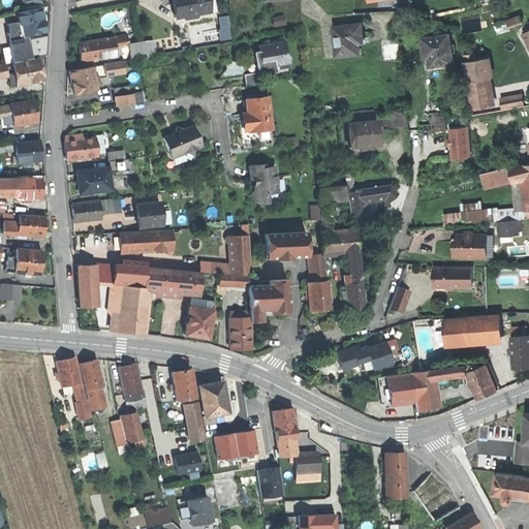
[(173,0),(175,8),(177,18),(190,16),(189,12),(196,11),(196,14),(208,12),(206,0),(173,0)]
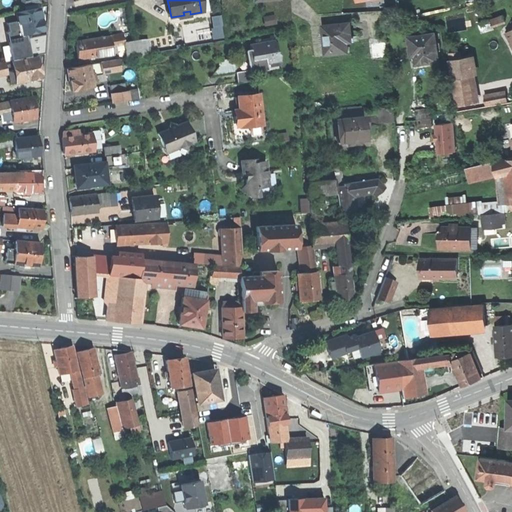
[(205,0),(199,0),(201,12),(207,10),(205,0)]
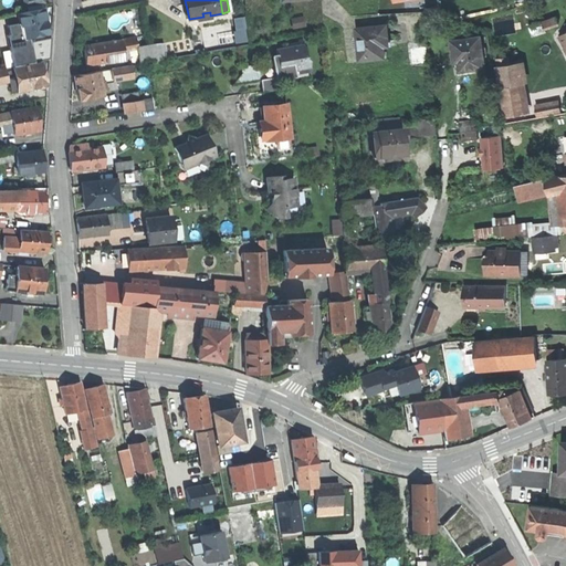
[(23,34),(24,39),(49,34),(46,21),(44,9),(19,14),(23,34)]
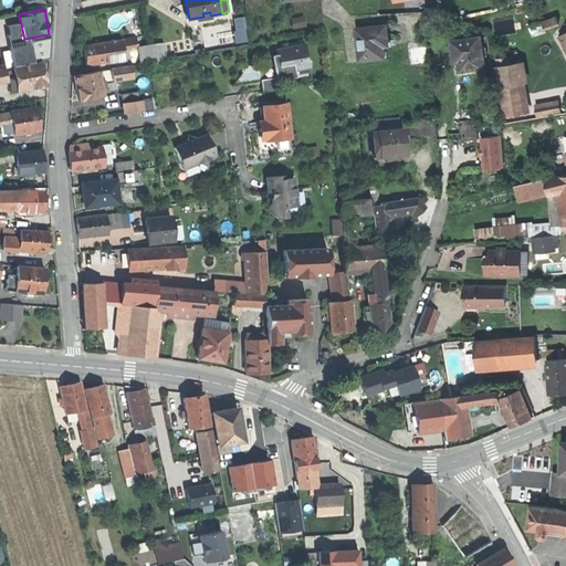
[(233,17),(236,42),(248,41),(244,16),(233,17)]
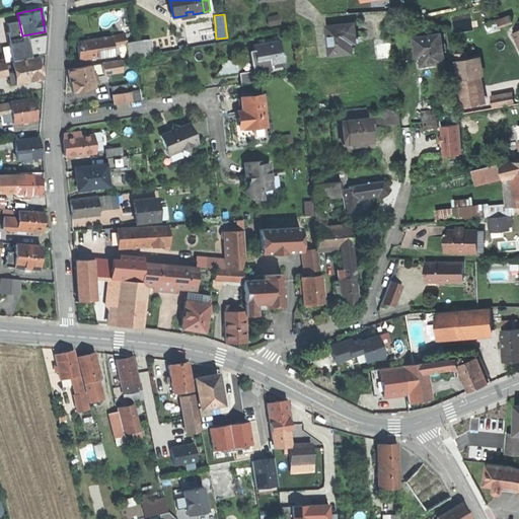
[(0,16),(0,26),(9,24),(7,15),(0,16)]
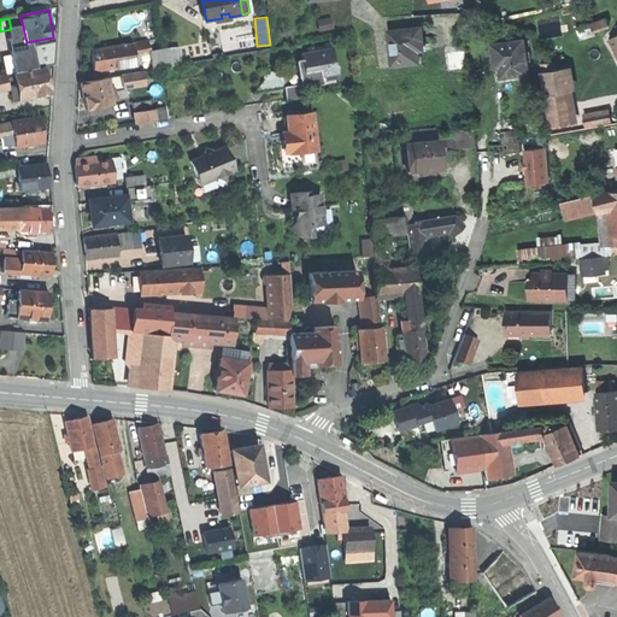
[(609,18),(592,23),(594,30),(611,25),(609,18)]
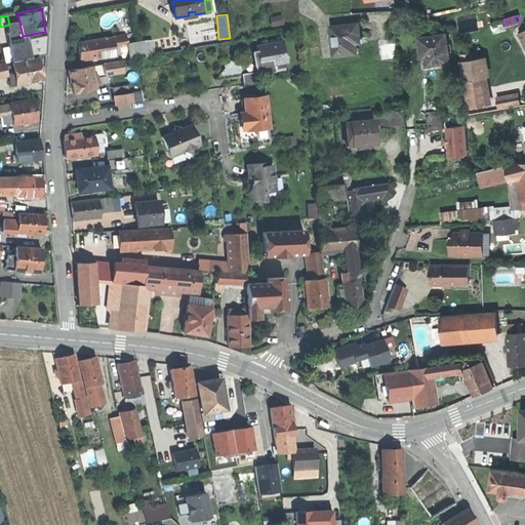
[(492,24),(495,33),(507,30),(506,26),(503,19),(492,24)]
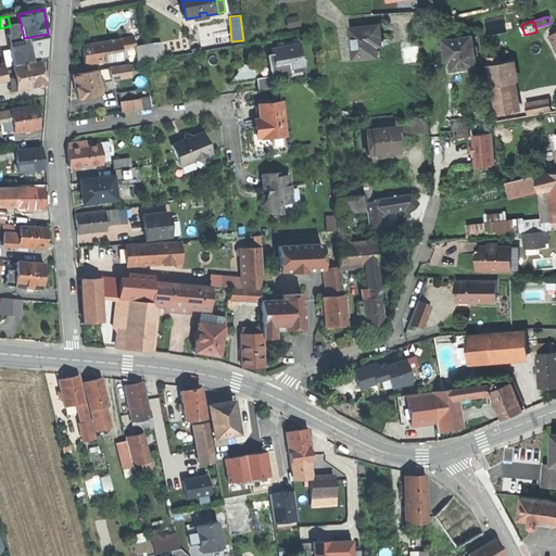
[(364,26),(351,27),(352,38),(352,39),(354,39),(355,47),(353,47),(354,52),(354,59),(379,57),(378,45),(377,36),(382,35),(381,24),(364,26)]
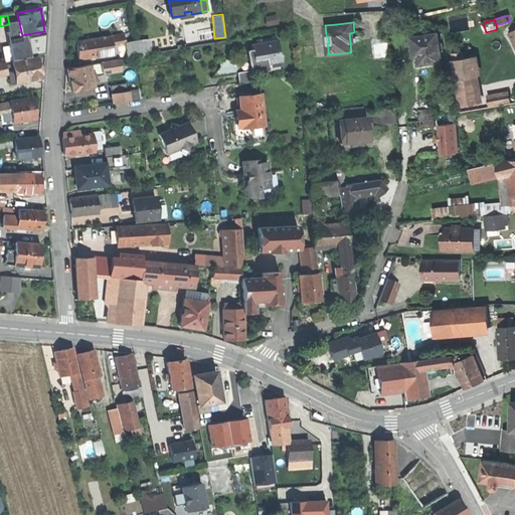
[(438,33),(412,36),(413,47),(417,46),(419,54),(420,63),(431,62),(442,60),(438,33)]
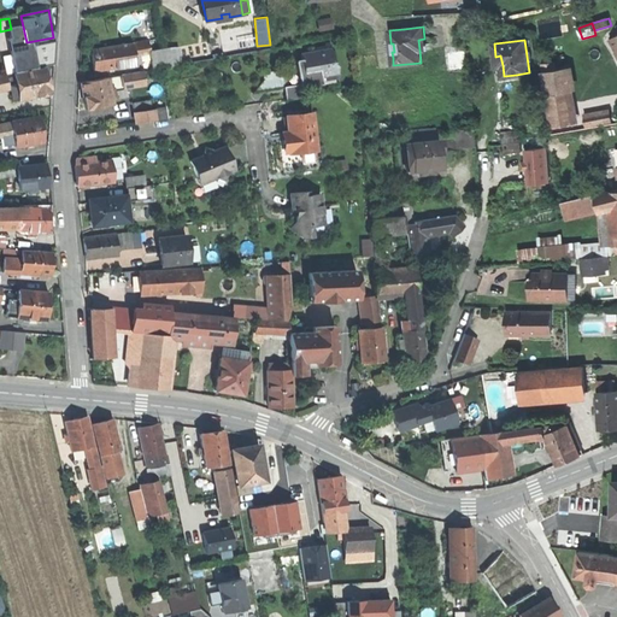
[(134,43),(135,52),(150,50),(148,41),(134,43)]
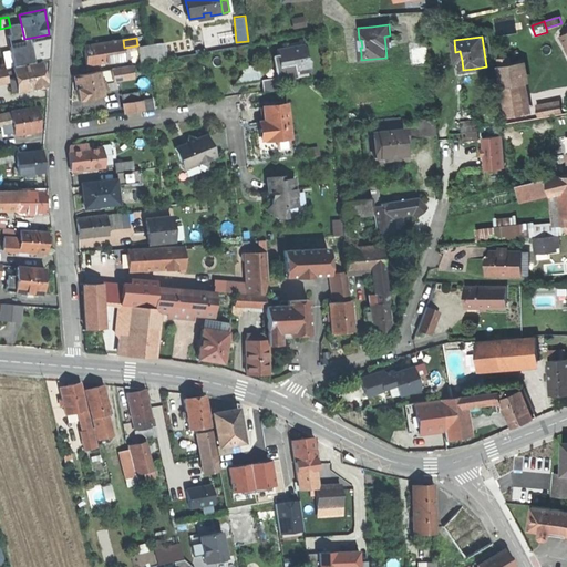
[(117,41),(112,42),(114,62),(124,60),(123,52),(120,52),(117,41)]
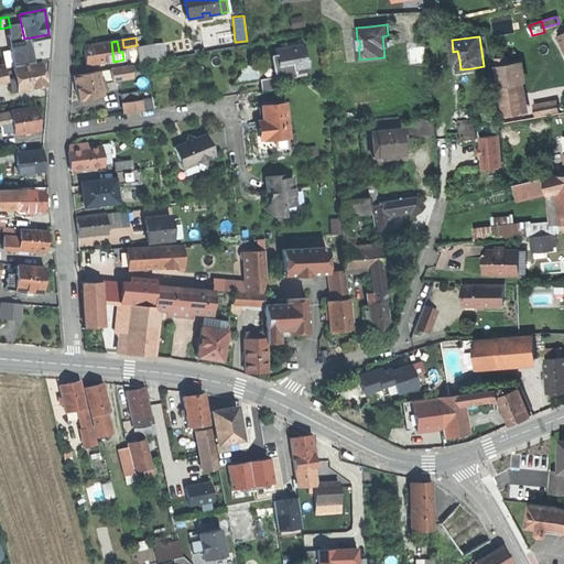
[(85,56),(86,65),(114,62),(111,42),(84,46),(85,56)]
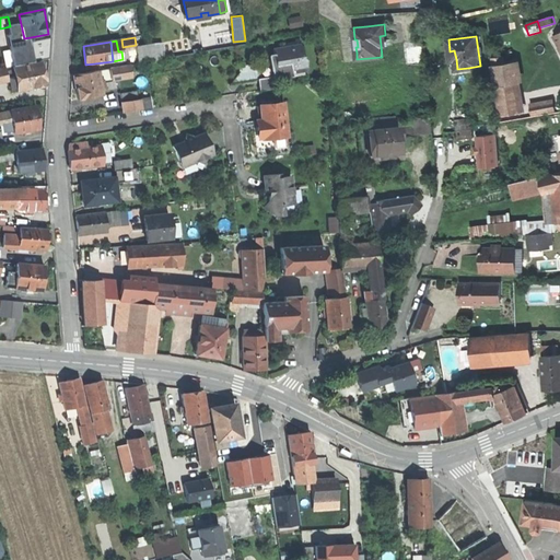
[(146,45),(146,46),(149,60),(165,58),(162,45),(153,46),(153,43),(146,45)]
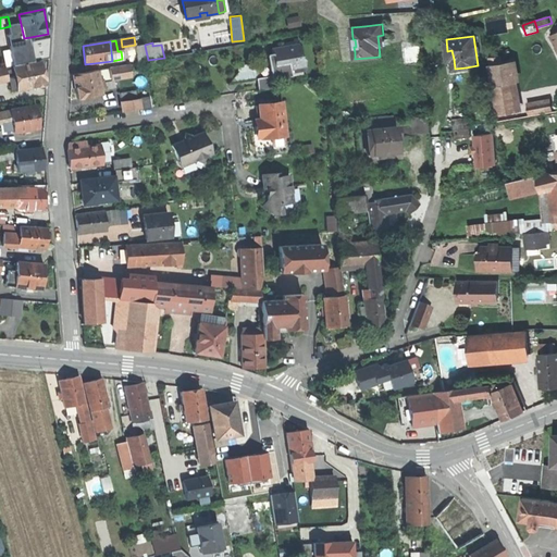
[(421,42),(412,44),(415,60),(423,59),(421,42)]
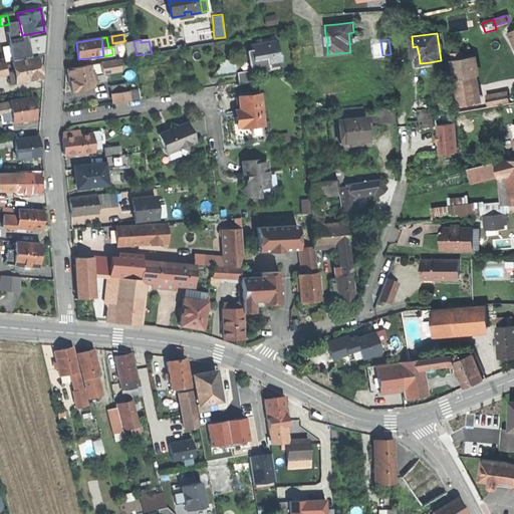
[(373,41),(375,56),(382,55),(380,40),(373,41)]
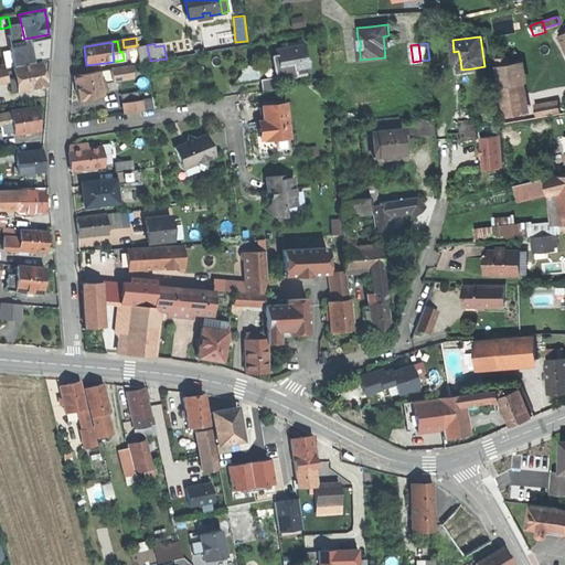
[(304,45),(276,50),(277,55),(279,67),(284,71),(290,70),(295,70),(296,73),(307,72),(309,68),(308,61),(305,59),(304,45)]
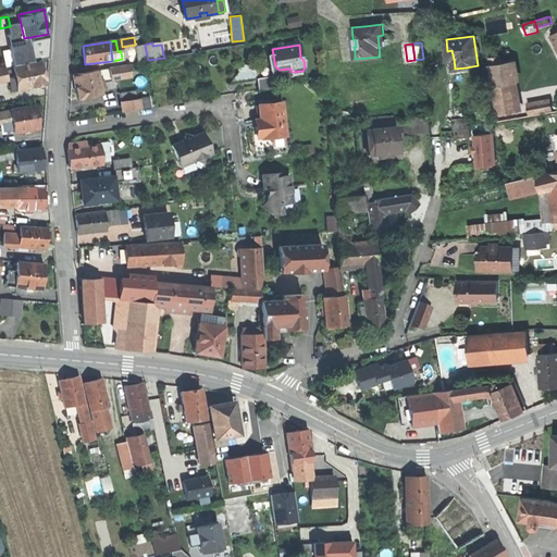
[(135,47),(138,62),(148,60),(145,46),(135,47)]
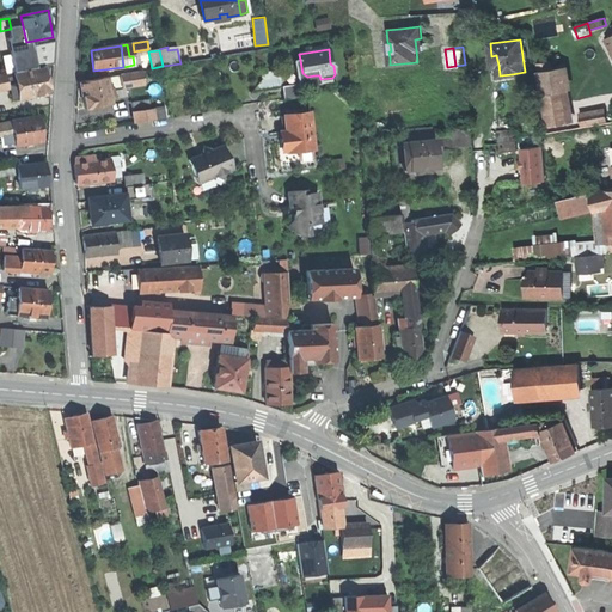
[(320,84),(320,79),(316,80),(314,75),(307,77),(303,73),(300,60),(294,60),(295,67),(298,84),(308,83),(310,85),(314,85),(320,84)]
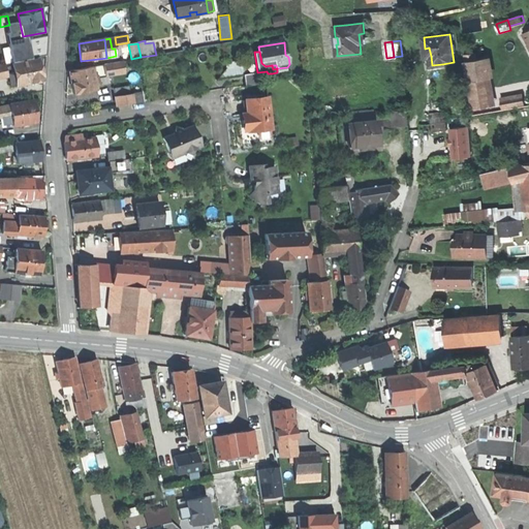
[(17,76),(18,85),(42,80),(40,70),(38,58),(13,62),(16,72),(17,76)]
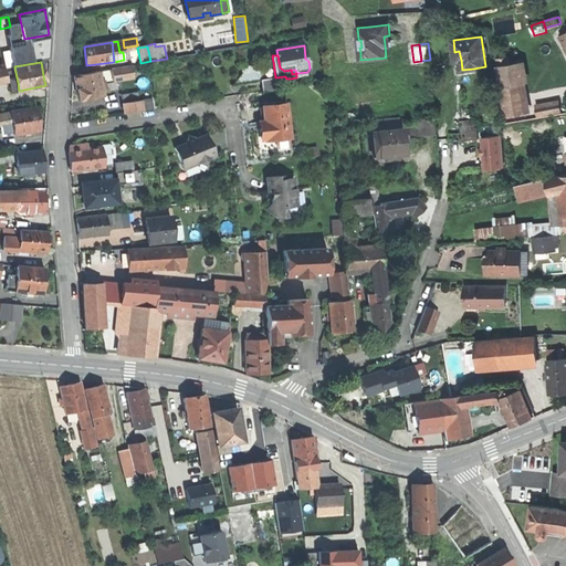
[(261,83),(276,81),(275,77),(273,62),(259,64),(261,81),(261,83)]
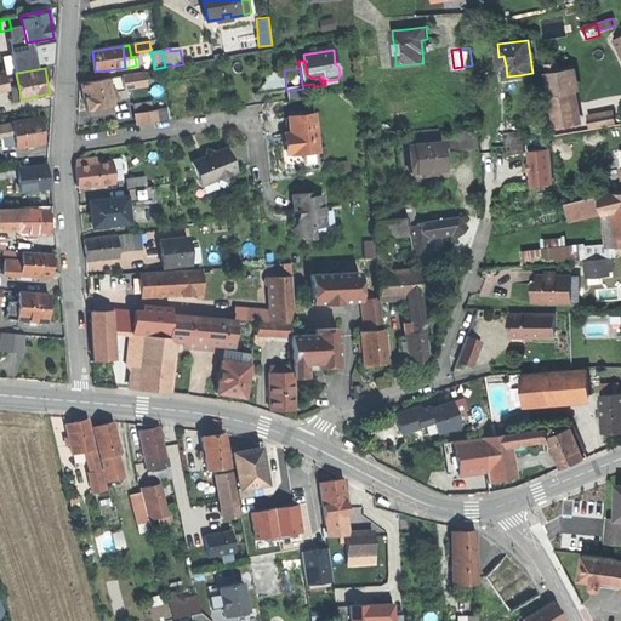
[(546,72),(550,95),(574,91),(570,68),(546,72)]
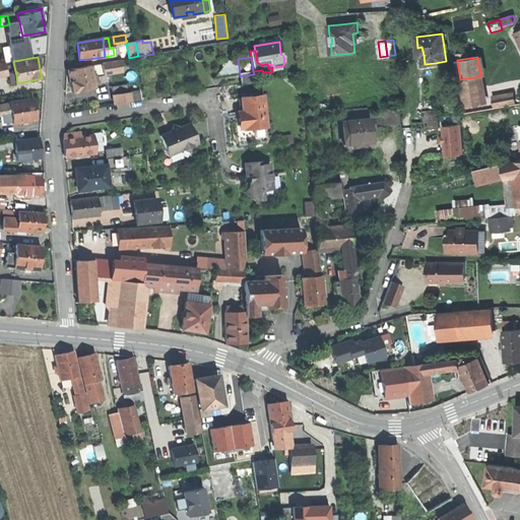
[(214,78),(240,74),(238,59),(221,62),(222,67),(214,78)]
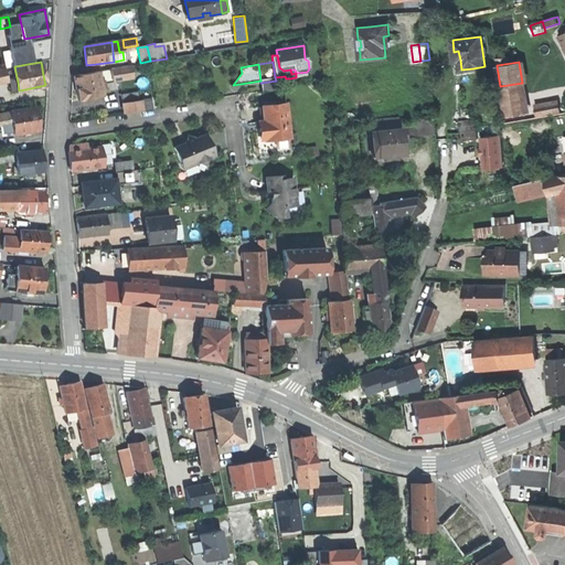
[(14,66),(6,68),(8,80),(17,77),(14,66)]
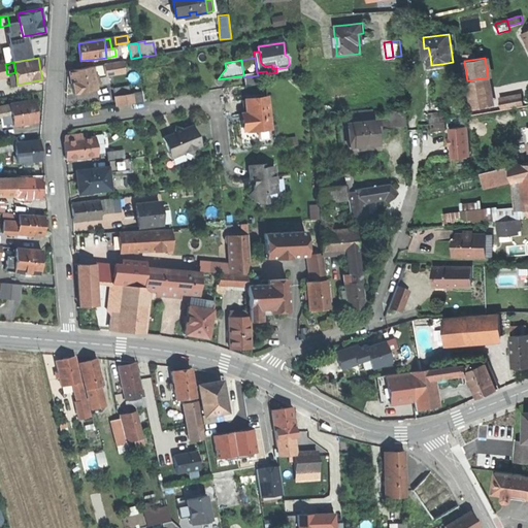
[(123,62),(103,65),(104,74),(124,71),(123,62)]
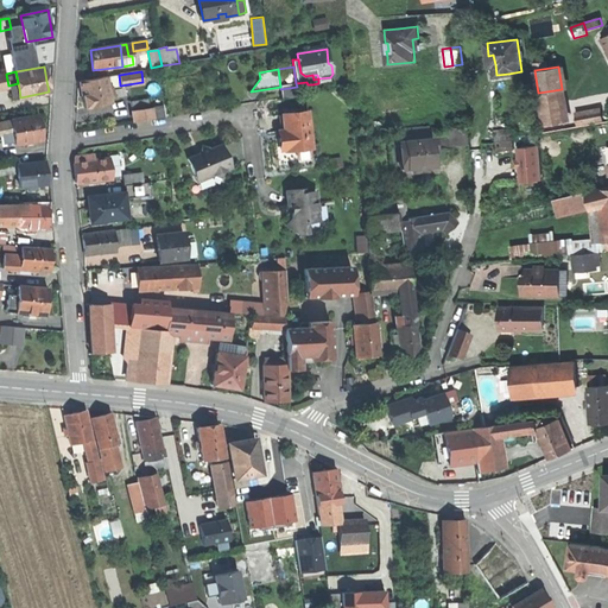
[(119,75),(106,77),(107,87),(112,87),(120,86),(119,75)]
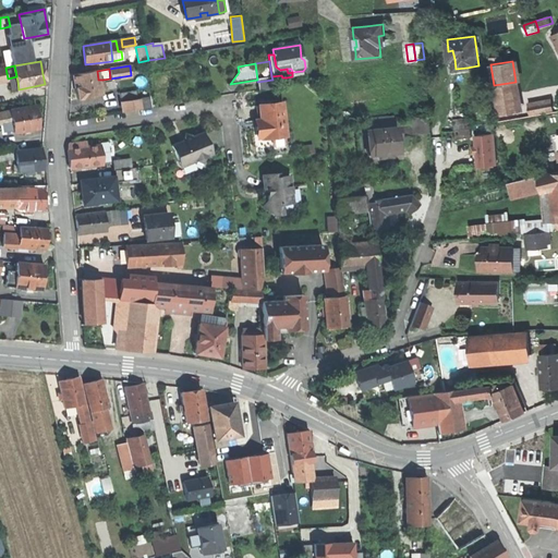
[(76,88),(77,98),(101,95),(100,88),(98,80),(97,71),(74,74),(76,88)]
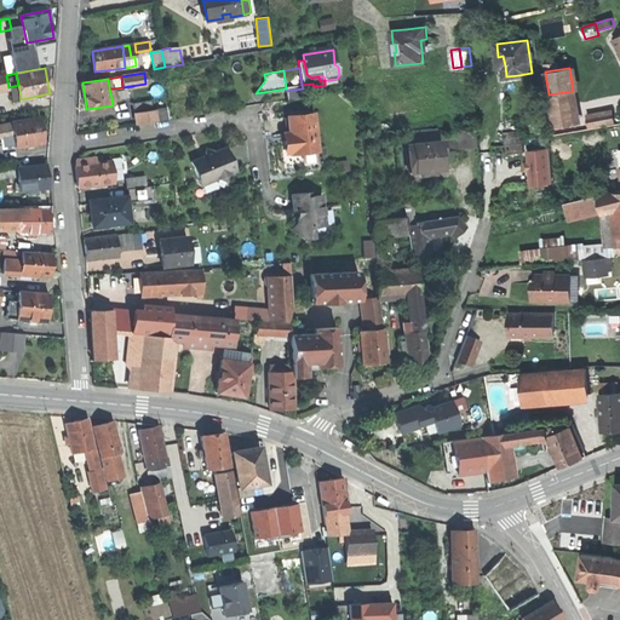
[(304,97),(303,89),(286,91),(288,99),(304,97)]
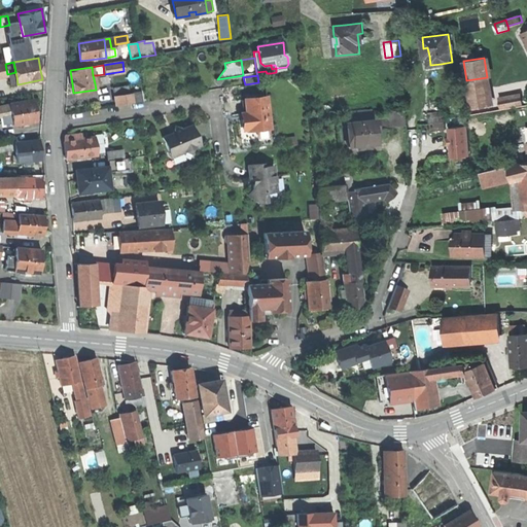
[(487,77),(466,80),(471,108),(491,105),(491,100),(487,77)]
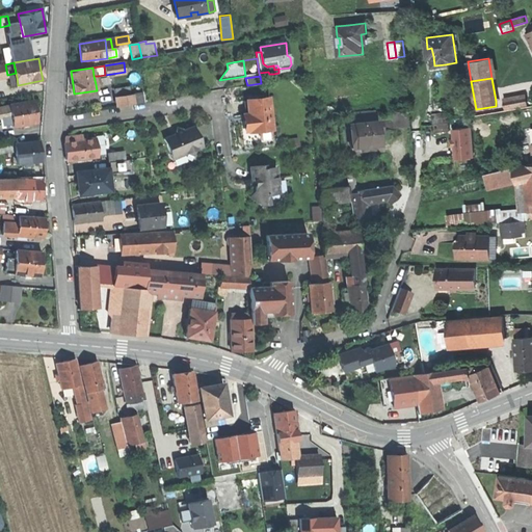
[(115,88),(116,97),(131,95),(130,86),(115,88)]
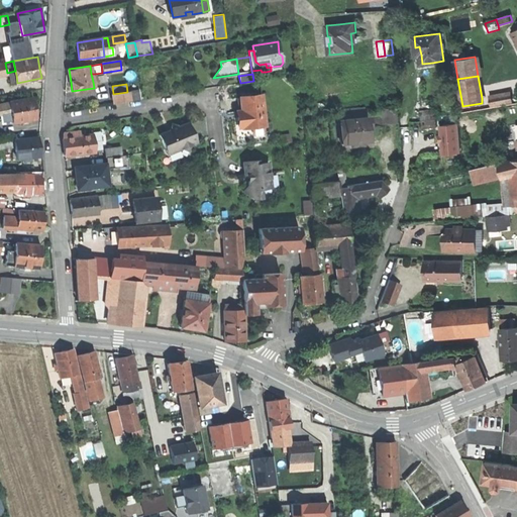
[(491,105),(514,102),(513,90),(490,92),(491,105)]
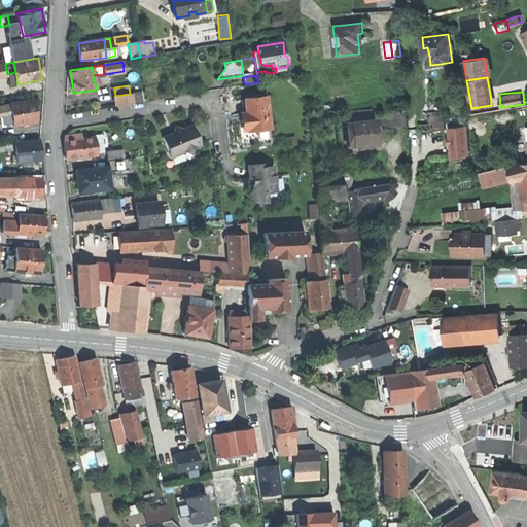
[(115,96),(117,105),(133,103),(132,93),(130,94),(115,96)]
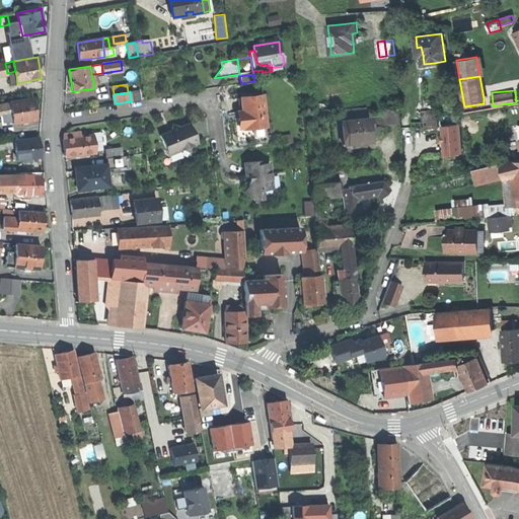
[(263,96),(242,98),(243,112),(240,112),(238,112),(239,120),(240,128),(245,128),(246,129),(267,127),(263,96)]
